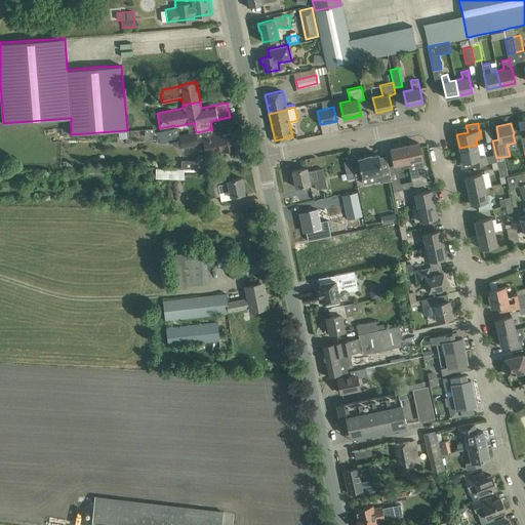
[(177,128),(155,131),(159,137),(160,142),(161,143),(173,140),(172,136),(178,135),(177,128)]
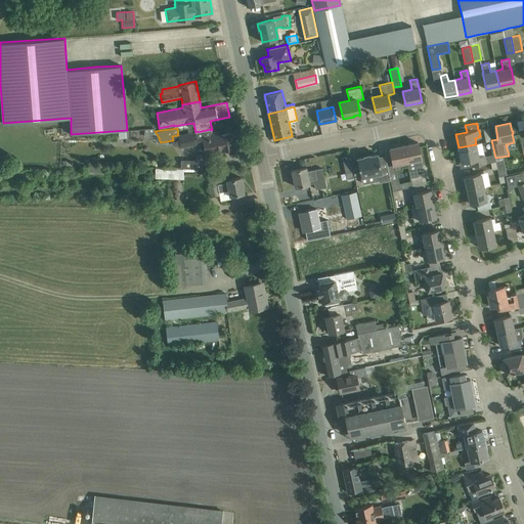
[(212,130),(211,130),(202,132),(204,142),(199,143),(201,144),(202,149),(206,153),(221,149),(221,150),(234,147),(231,132),(219,135),(218,131),(212,132),(212,130)]
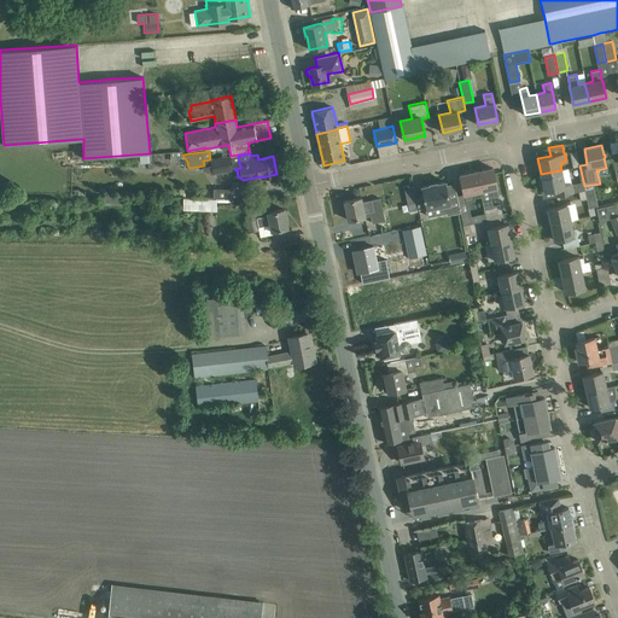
[(231,156),(210,159),(213,174),(234,169),(240,168),(238,156),(238,155),(231,156)]
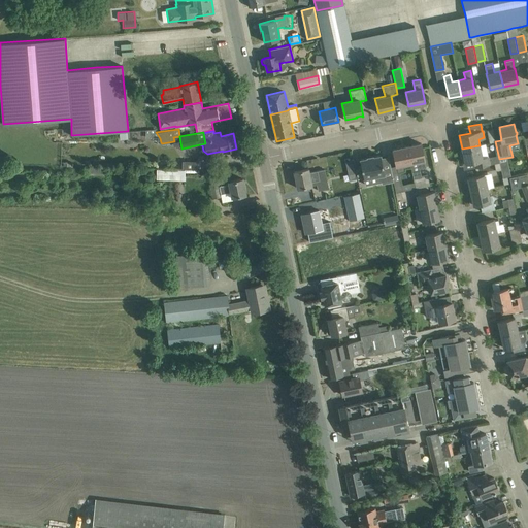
[(411,167),(410,167),(413,172),(419,171),(419,168),(426,166),(421,143),(406,146),(411,167)]
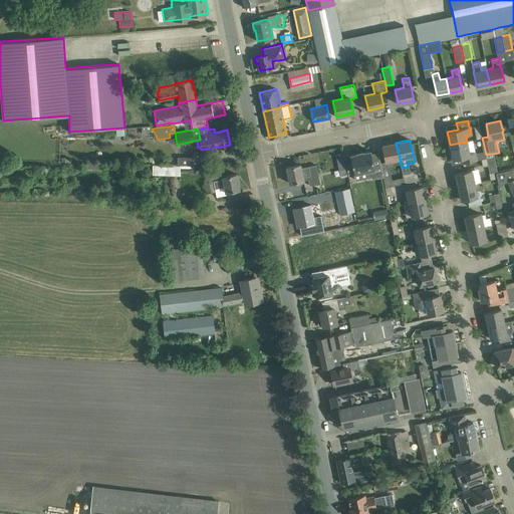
[(472,140),(467,142),(450,145),(453,159),(461,157),(462,163),(476,160),(472,140)]
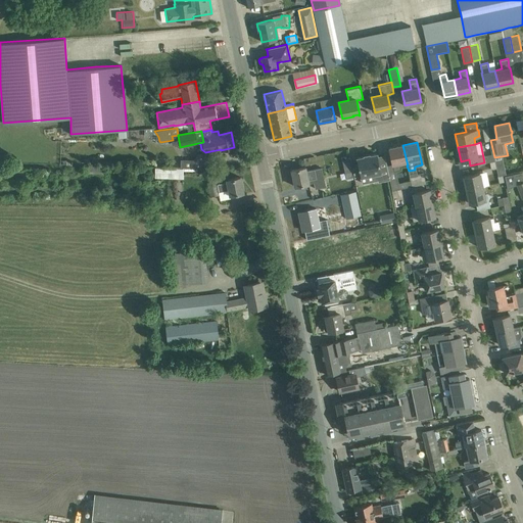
[(400,167),(407,165),(408,165),(402,145),(389,148),(392,163),(394,171),(401,170),(400,167)]
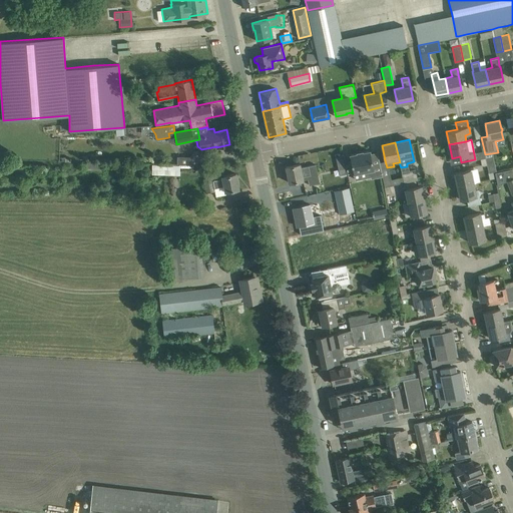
[(357,153),(350,154),(354,173),(364,171),(365,174),(370,172),(371,178),(382,176),(378,154),(371,156),(370,150),(362,152),(362,151),(357,152),(357,153)]
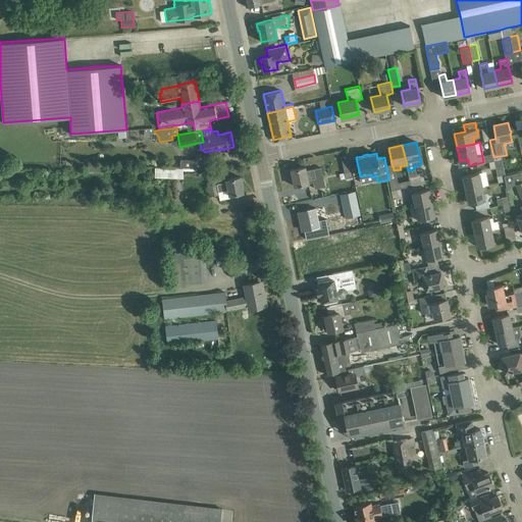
[(209,168),(209,160),(180,159),(180,167),(197,167),(209,168)]
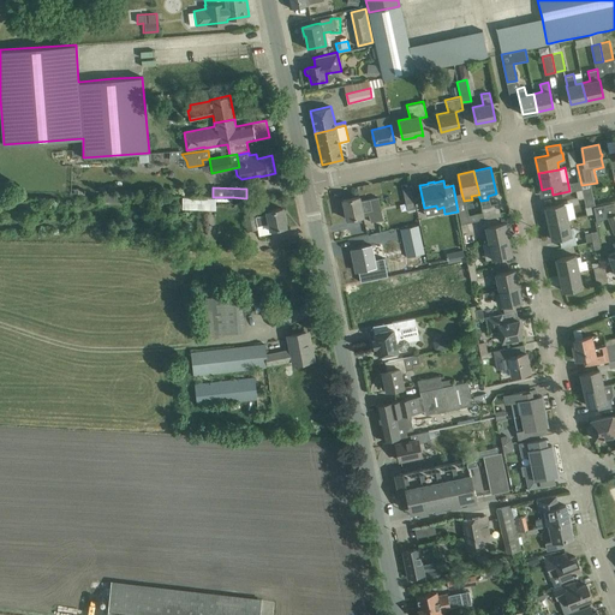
[(378,197),(369,199),(360,201),(359,196),(342,199),(346,219),(363,215),(362,210),(368,209),(370,221),(383,219),(378,197)]
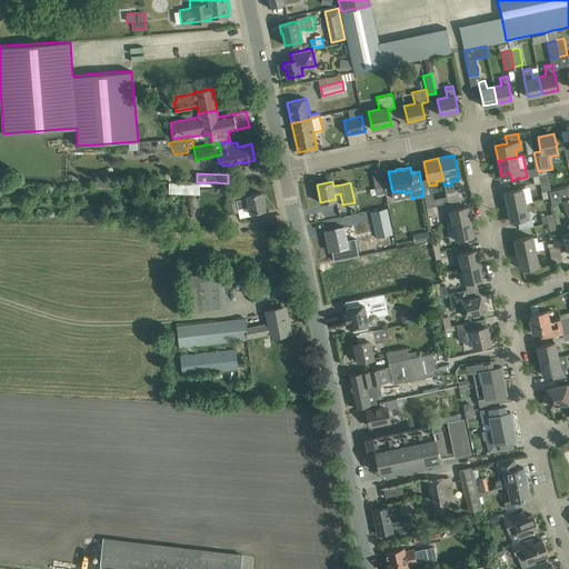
[(198,195),(199,185),(168,182),(168,193),(198,195)]
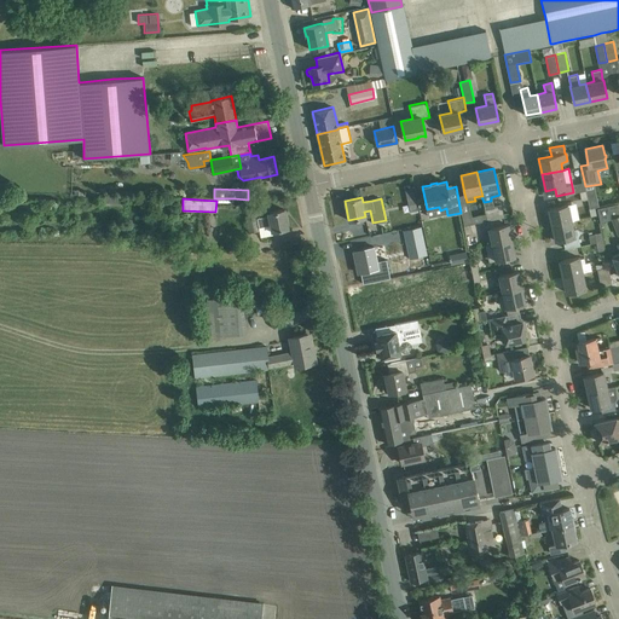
[(485,208),(486,214),(487,220),(503,217),(501,204),(485,208)]
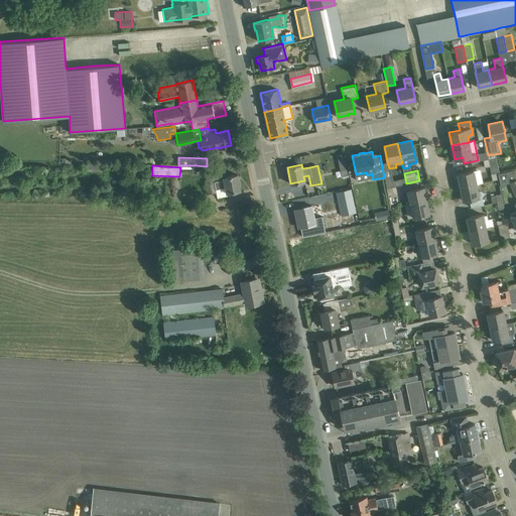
[(461,187),(476,183),(473,170),(458,173),(461,187)]
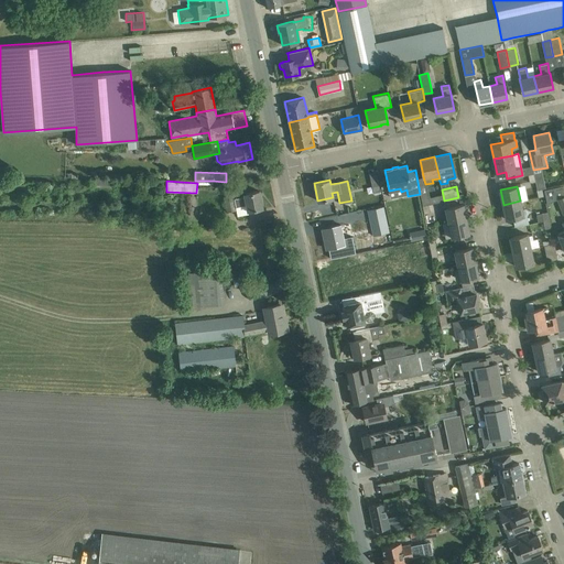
[(262,207),(259,191),(245,194),(245,196),(234,198),(234,194),(224,196),(227,212),(236,209),(237,216),(248,214),(248,210),(262,207)]
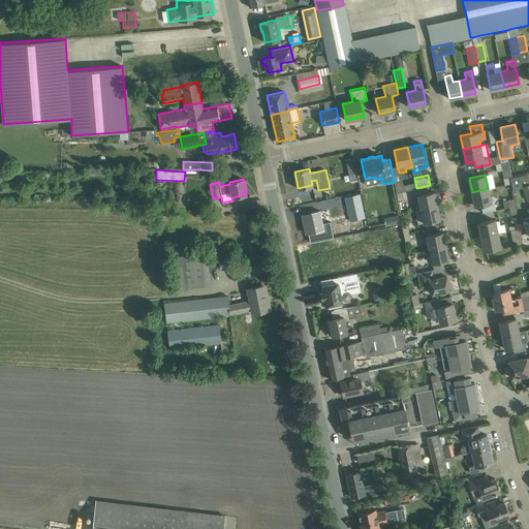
[(402,181),(394,182),(396,192),(402,190),(416,188),(415,183),(402,185),(402,181)]
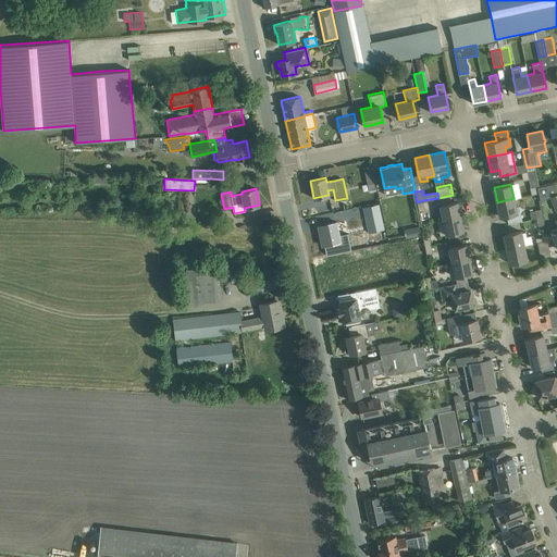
[(514,198),(497,202),(499,217),(517,212),(514,198)]
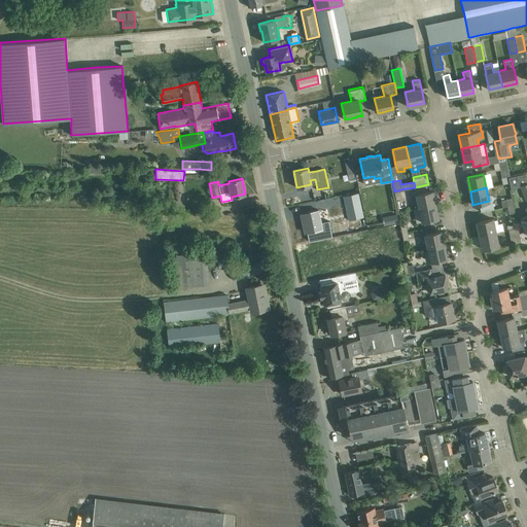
[(417,194),(420,208),(435,204),(432,190),(417,194)]
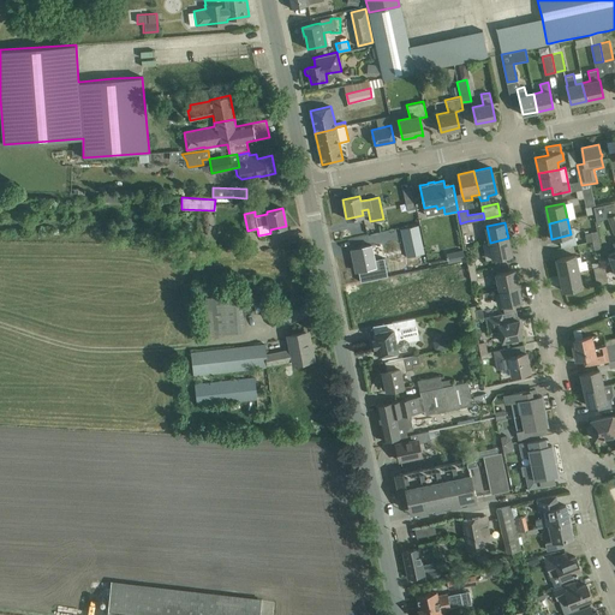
[(424,252),(418,225),(401,228),(407,257),(424,252)]
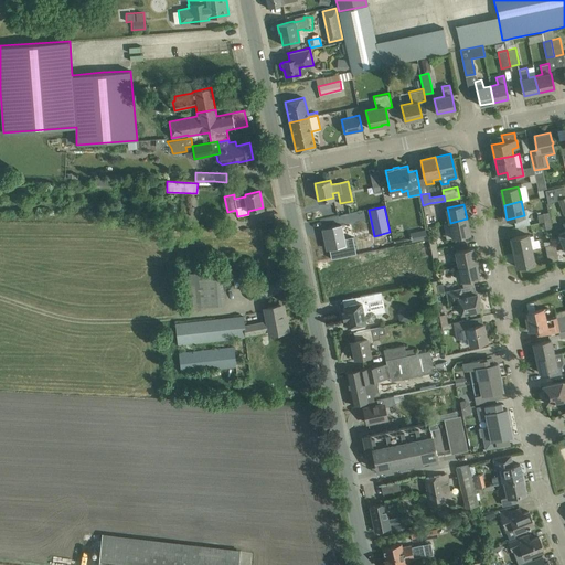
[(539,222),(544,221),(551,220),(548,212),(537,214),(539,222)]
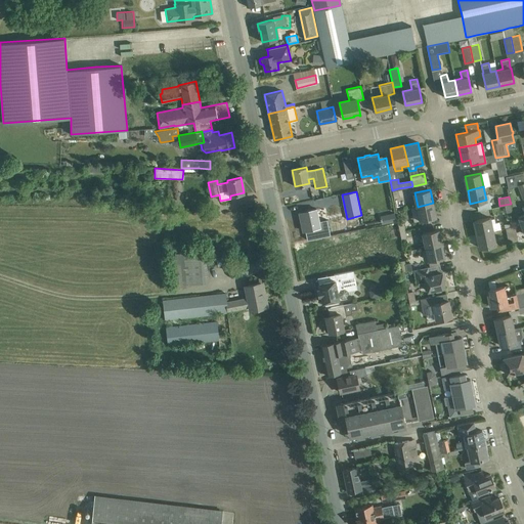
[(433,203),(418,207),(420,220),(435,217),(433,203)]
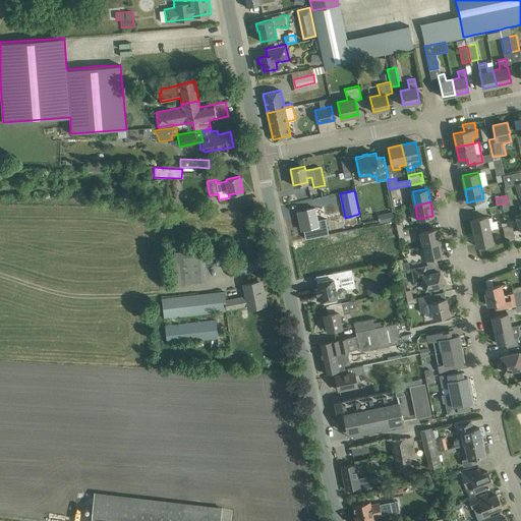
[(314,208),(305,209),(305,210),(306,212),(297,214),(300,225),(302,225),(303,229),(305,238),(329,233),(325,219),(325,218),(320,219),(317,220),(314,208)]
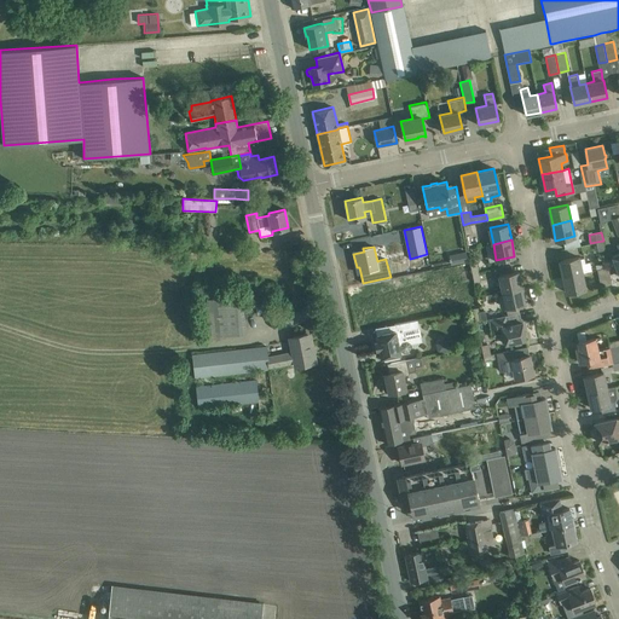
[(466,250),(449,254),(451,265),(468,261),(466,250)]
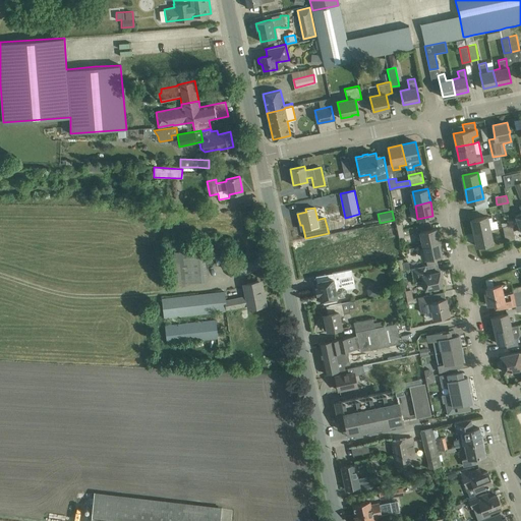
[(481,217),(471,219),(474,233),(489,229),(498,228),(497,221),(493,221),(491,217),(487,218),(486,216),(481,217)]
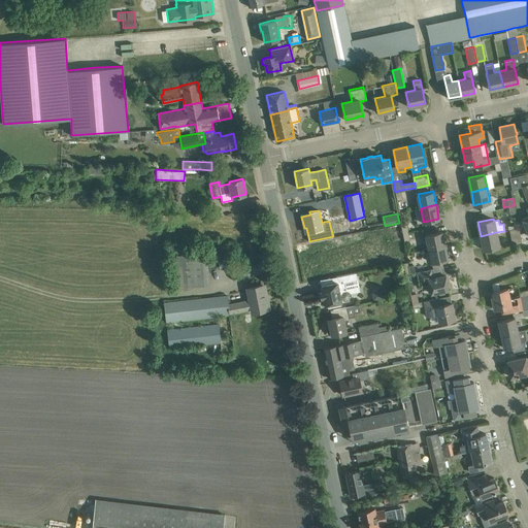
[(516,229),(509,230),(513,243),(522,241),(519,228),(516,229)]
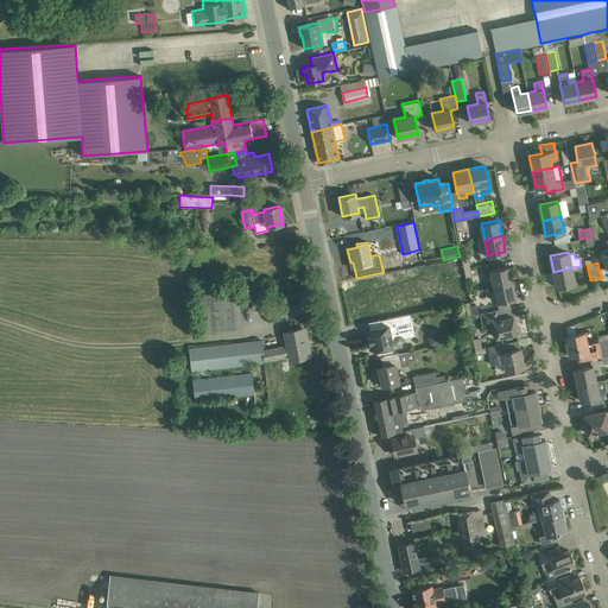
[(464,270),(466,277),(472,276),(485,273),(483,265),(470,268),(464,270)]
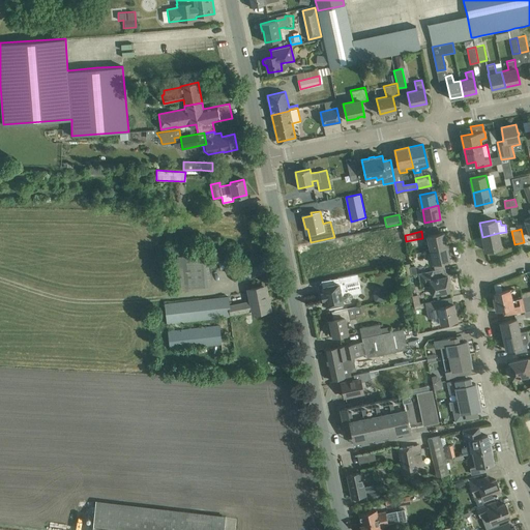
[(428,236),(430,249),(446,246),(443,232),(428,236)]
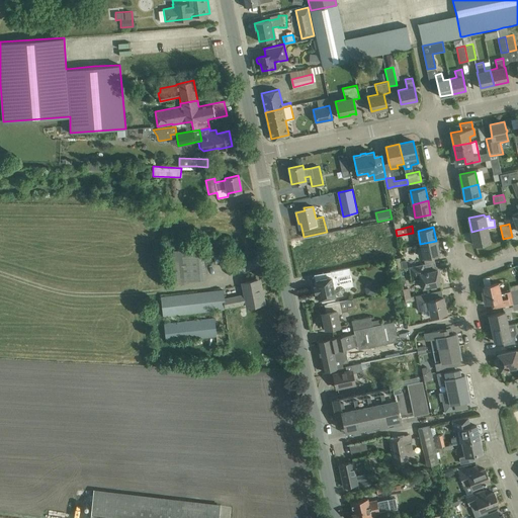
[(487,228),(471,232),(475,245),(490,242),(487,228)]
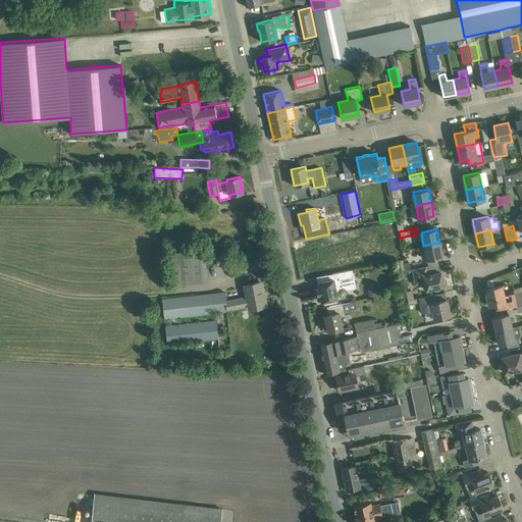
[(439,243),(423,246),(426,259),(442,256),(439,243)]
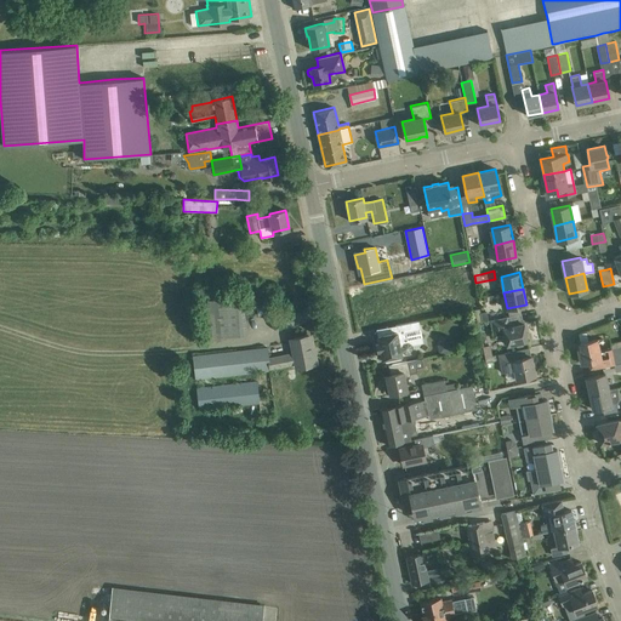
[(204,298),(205,336),(244,336),(243,297),(204,298)]
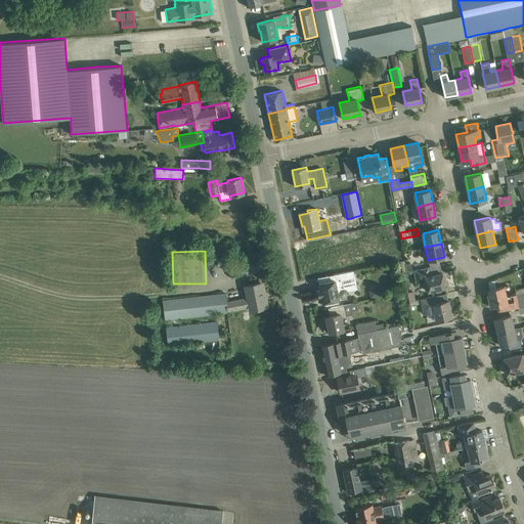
[(428,267),(413,270),(417,285),(426,282),(427,291),(445,287),(442,272),(430,274),(428,267)]
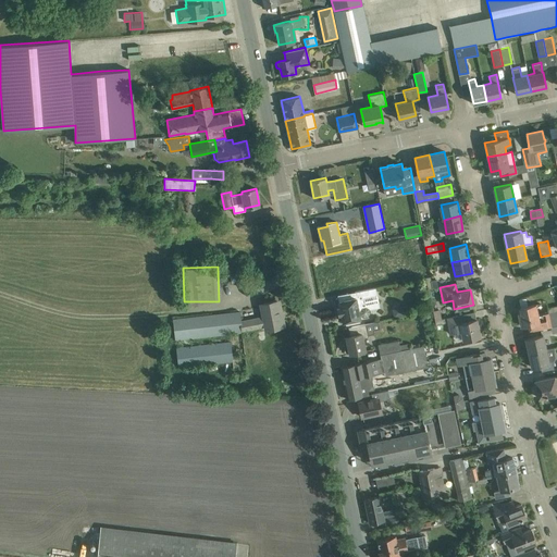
[(361,318),(361,316),(363,317),(368,316),(370,312),(370,308),(366,306),(363,296),(368,295),(370,292),(369,288),(353,292),(354,298),(347,299),(338,300),(339,307),(337,308),(338,316),(344,314),(345,321),(347,321),(348,324),(360,322),(359,319),(361,318)]
